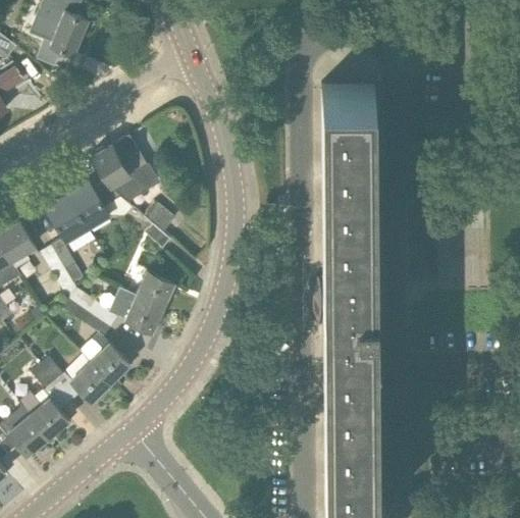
[(32,31),(31,33),(54,43),(53,45),(75,55),(89,20),(78,15),(84,0),(83,0),(46,0),(34,32),(32,31)]
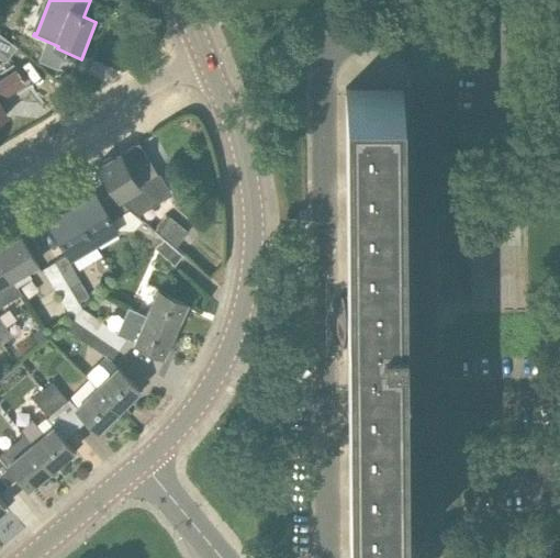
[(19,52),(0,37),(0,57),(9,64),(19,52)]
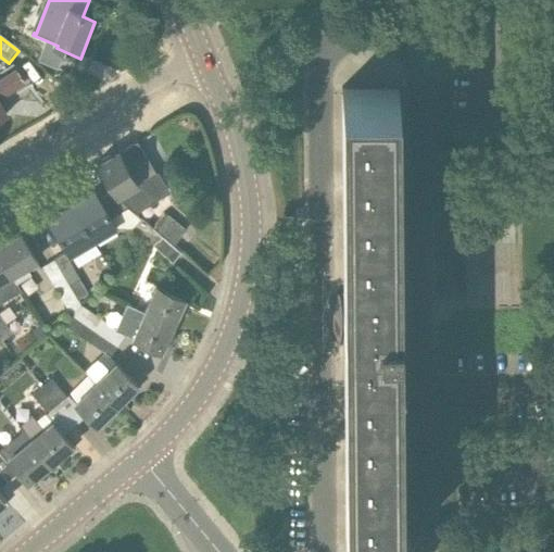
[(0,124),(10,118),(2,105),(29,87),(20,73),(0,86),(0,124)]
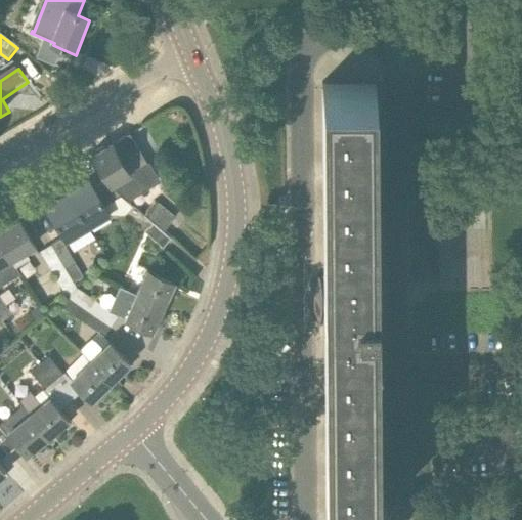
[(338,517),(382,516),(379,86),(334,86),(334,105),(325,105),(330,497),(338,497),(338,517)]
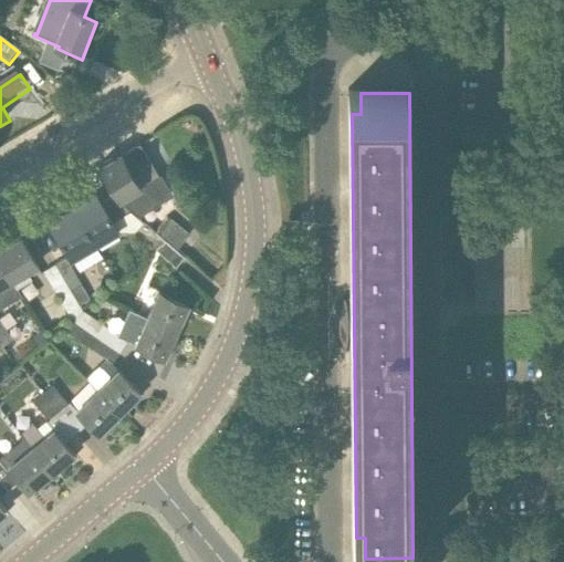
[(122,205),(132,214),(142,221),(166,207),(153,184),(162,178),(143,146),(101,170),(118,199),(122,205)]
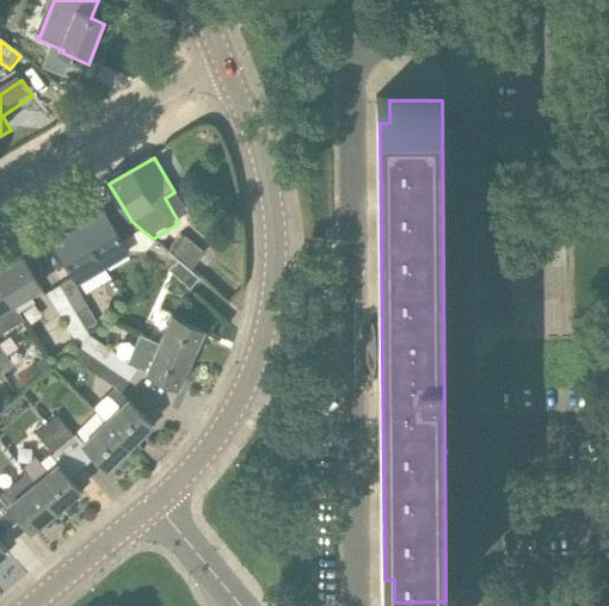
[(153,239),(142,230),(131,221),(128,215),(112,223),(106,212),(80,228),(105,269),(130,254),(149,254),(158,243),(153,239)]
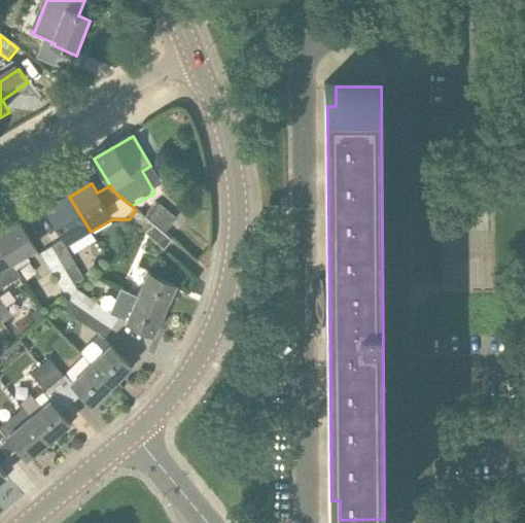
[(91,232),(69,197),(47,210),(68,245),(91,232)]
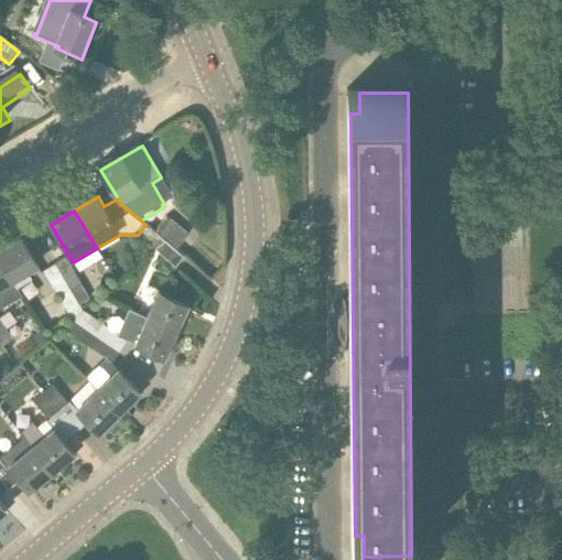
[(179,250),(191,236),(171,219),(158,233),(179,250)]
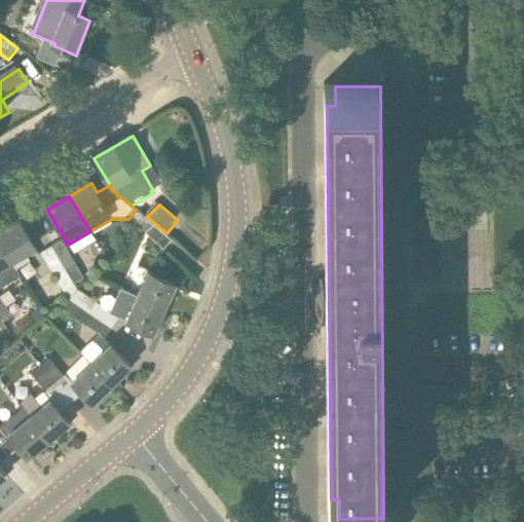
[(148,234),(155,226),(136,210),(128,219),(148,234)]
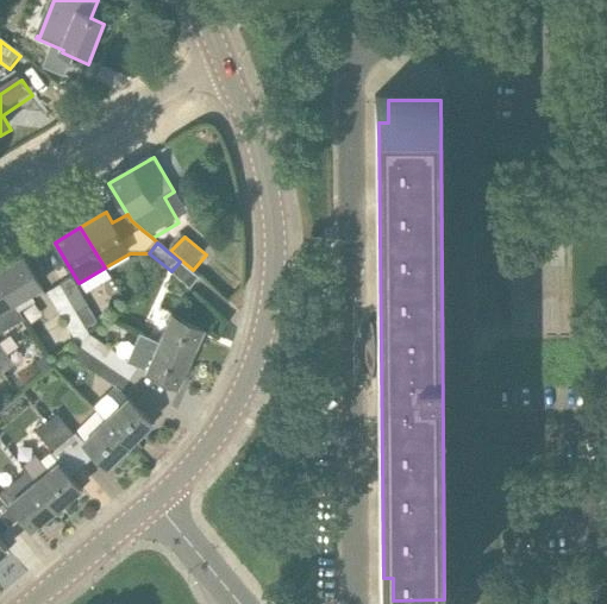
[(25,260),(0,275),(0,280),(16,306),(42,289),(25,260)]
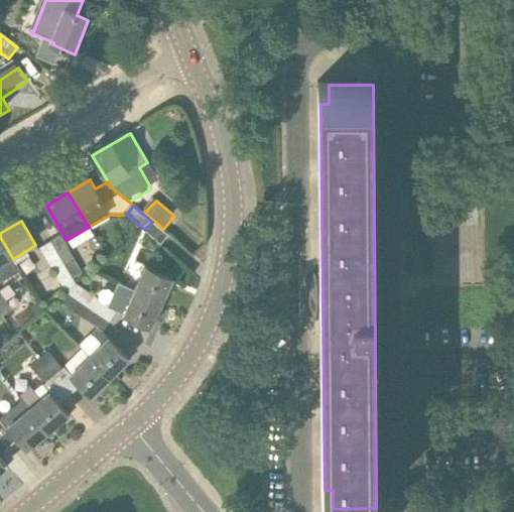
[(171,238),(152,222),(145,230),(163,246),(171,238)]
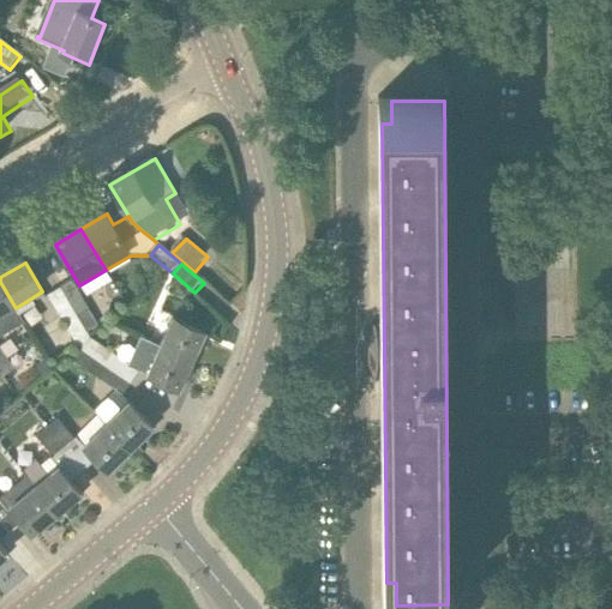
[(19,315),(16,308),(0,282),(0,341),(25,325),(19,315)]
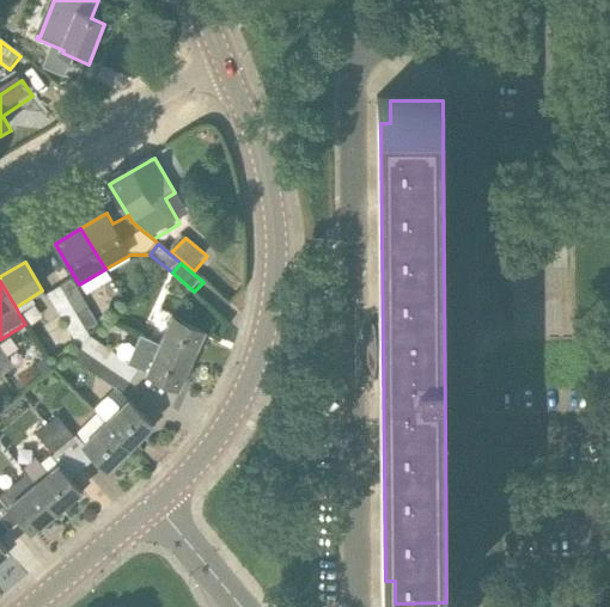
[(73,283),(62,290),(75,313),(89,333),(99,326),(73,283)]
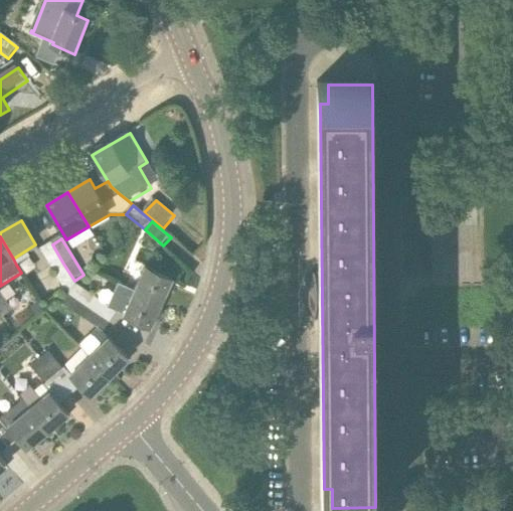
[(52,270),(55,269),(63,264),(52,244),(41,250),(52,270)]
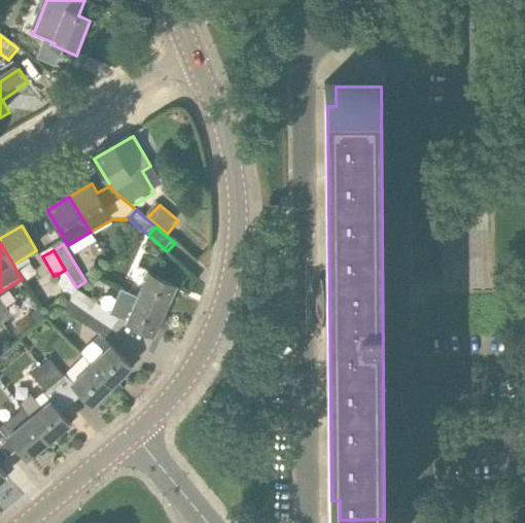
[(140,300),(167,312),(178,286),(151,275),(140,300)]
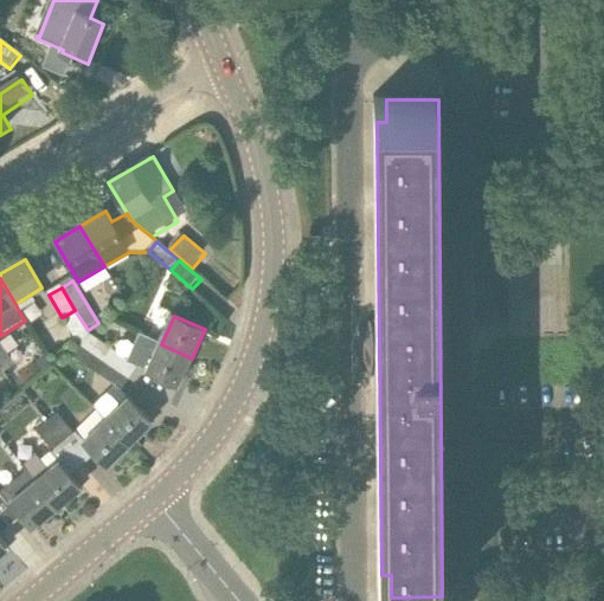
[(91,336),(90,337),(81,346),(132,380),(140,369),(179,387),(192,359),(161,344),(141,335),(128,361),(91,336)]
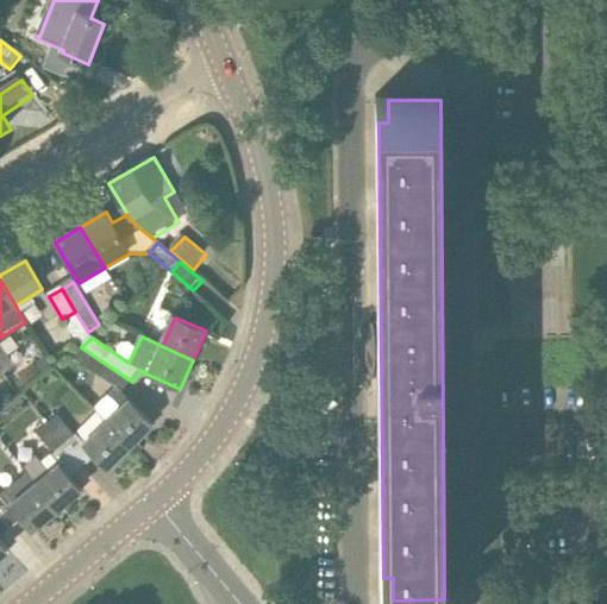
[(0,345),(0,371),(1,373),(13,365),(0,345)]
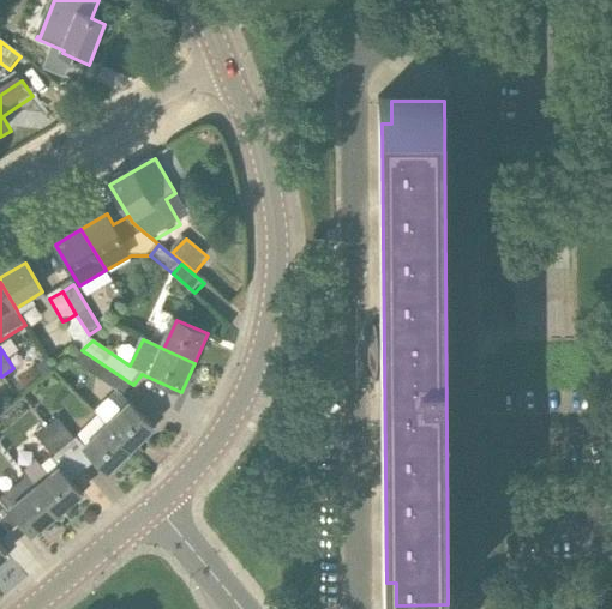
[(133,385),(82,350),(71,360),(125,397),(133,385)]
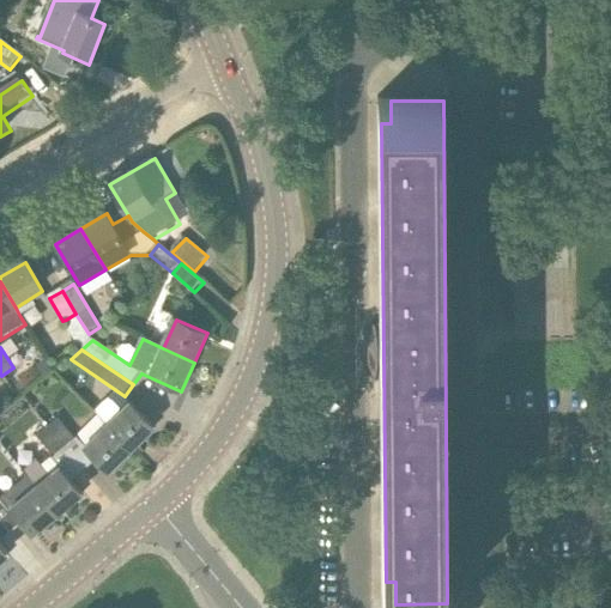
[(109,425),(133,450),(155,429),(131,405),(109,425)]
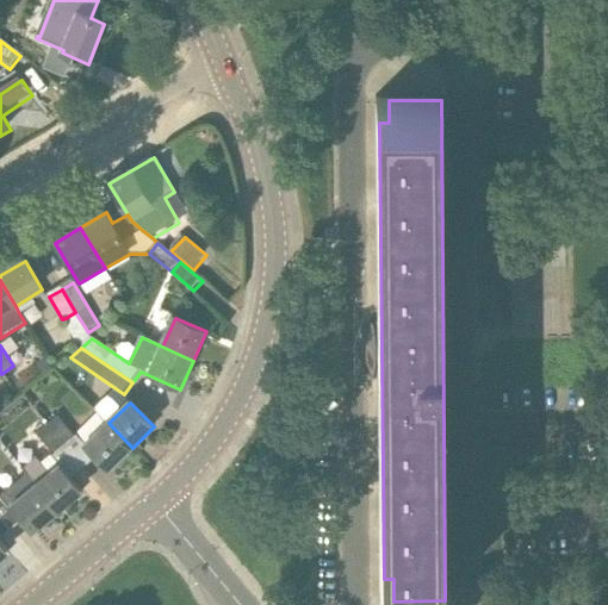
[(49,428),(64,448),(76,438),(60,418),(49,428)]
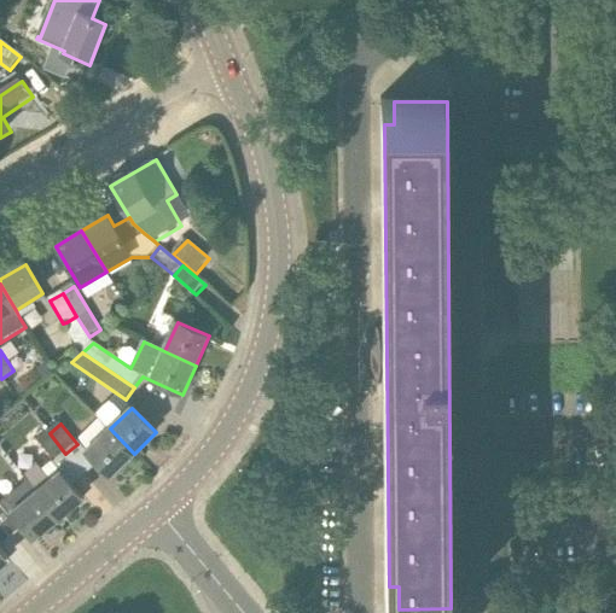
[(134,454),(110,428),(87,451),(111,476),(134,454)]
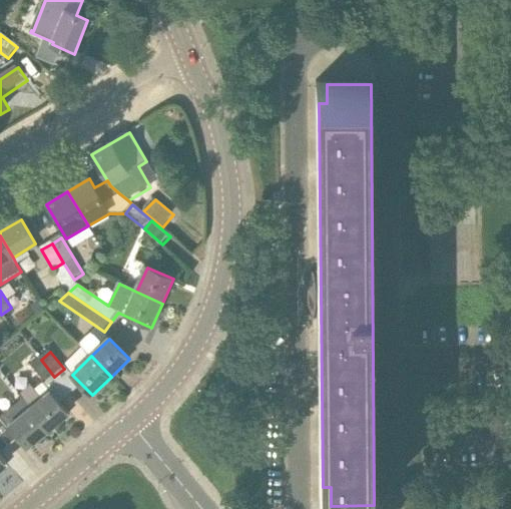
[(54,377),(41,360),(32,367),(45,384),(54,377)]
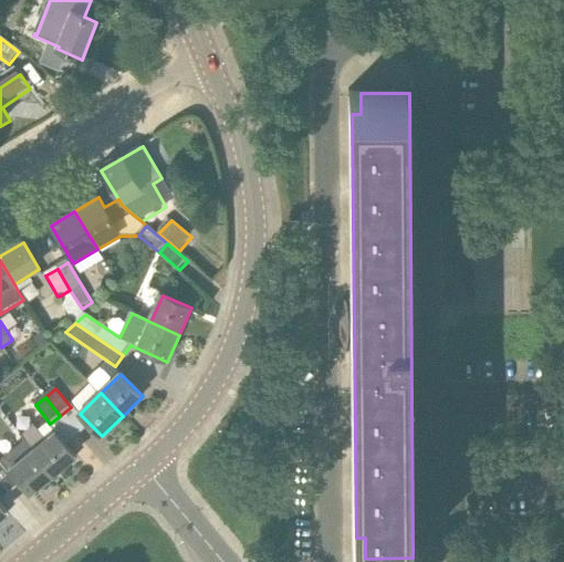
[(25,443),(54,476),(76,457),(56,433),(47,440),(35,427),(23,436),(22,435),(21,436),(25,443)]
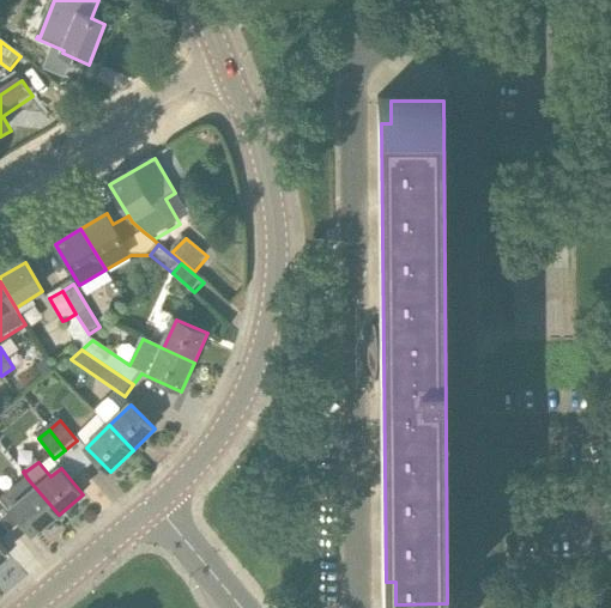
[(28,479),(2,499),(0,502),(2,504),(10,512),(13,509),(35,535),(59,515),(28,479)]
